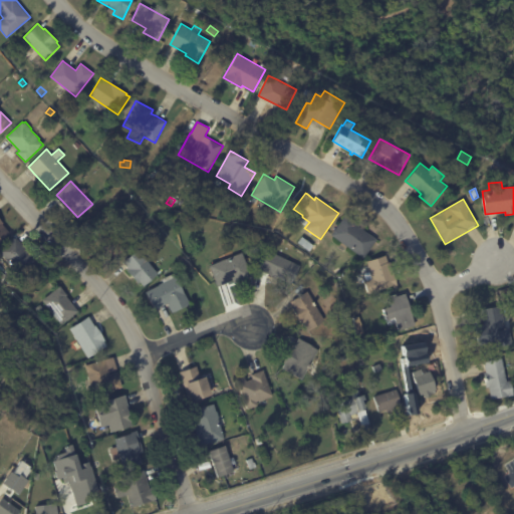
[(349,217),(357,223),(356,225),(377,240),(364,258),(331,234),(345,214),(349,217)]
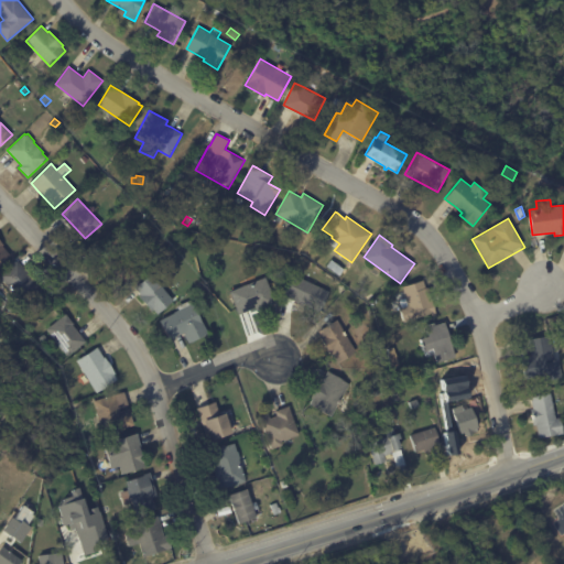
[(0,240),(3,245),(2,246),(11,256),(0,264),(0,240)]
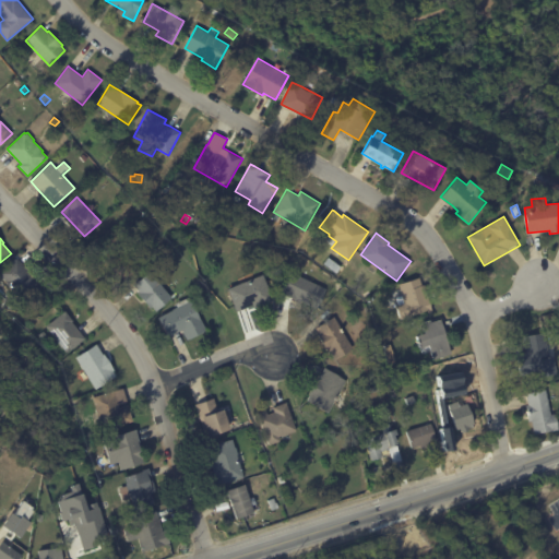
[(308,246),(314,251),(311,257),(304,251),(308,246)]
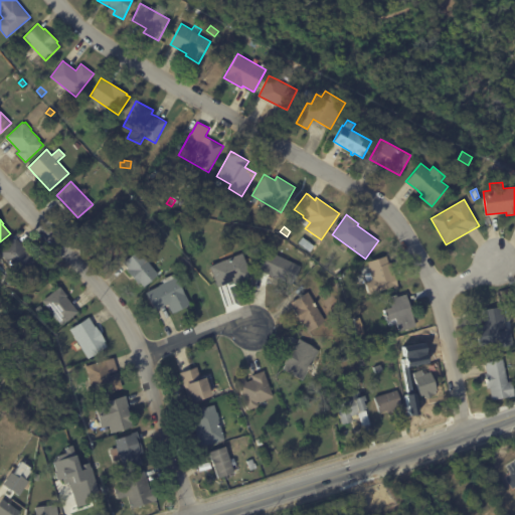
[(16,238),(38,262),(22,277),(15,270),(11,274),(0,262),(5,256),(0,251),(0,250),(15,236),(16,238)]
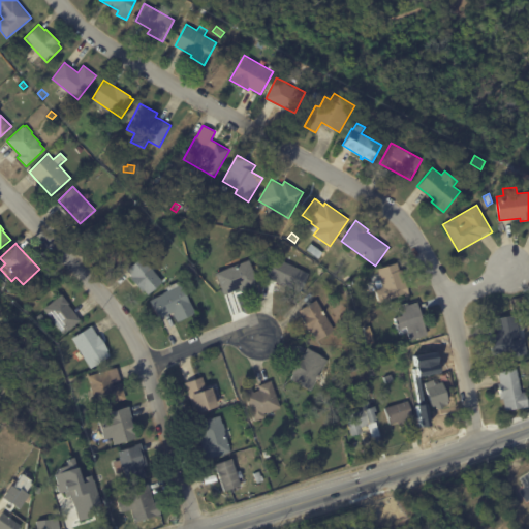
[(311,243),(323,252),(318,258),(307,249),(311,243)]
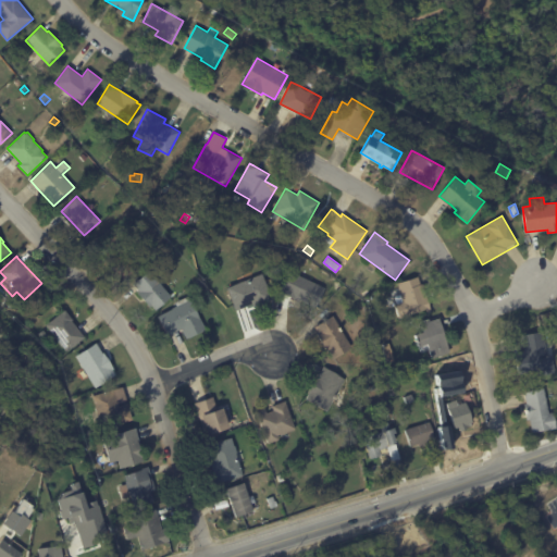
[(159,280),(160,281),(159,282),(162,285),(161,285),(172,296),(156,310),(151,306),(150,307),(137,293),(139,291),(133,284),(149,270),(159,280)]
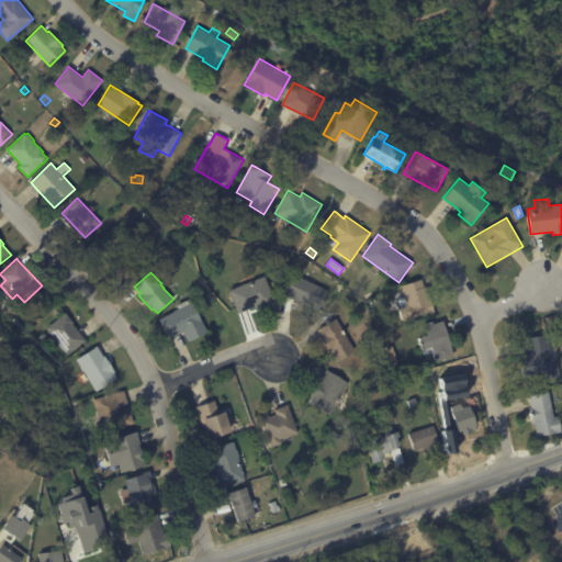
[(306,280),(329,290),(319,311),(298,300),(298,302),(282,295),(292,273),(306,280)]
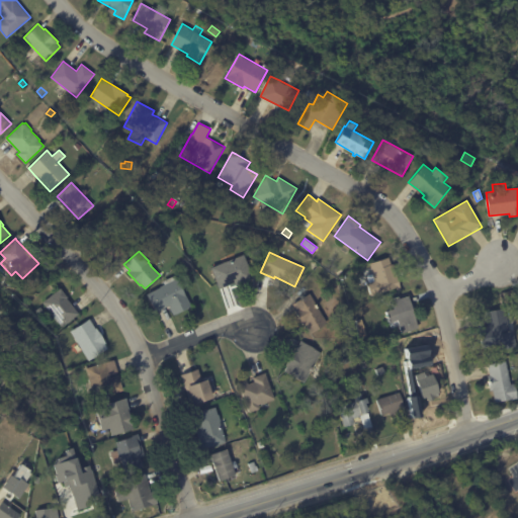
[(240,284),(236,285),(235,282),(220,288),(210,268),(245,254),(254,278),(240,284)]
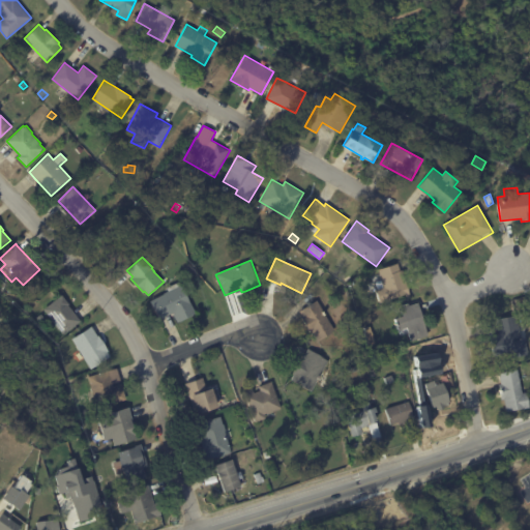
[(399,264),(401,270),(404,269),(411,297),(407,298),(407,295),(380,303),(376,290),(379,289),(377,282),(381,280),(379,269),(399,263),(399,264)]
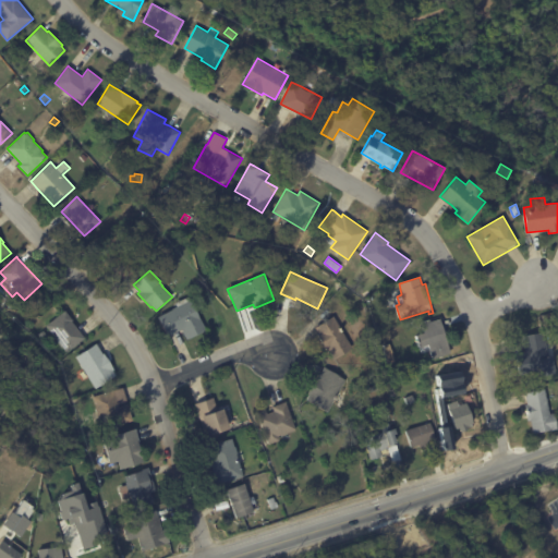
[(182,329),(168,337),(158,317),(178,307),(176,303),(190,296),(206,330),(186,340),(182,329)]
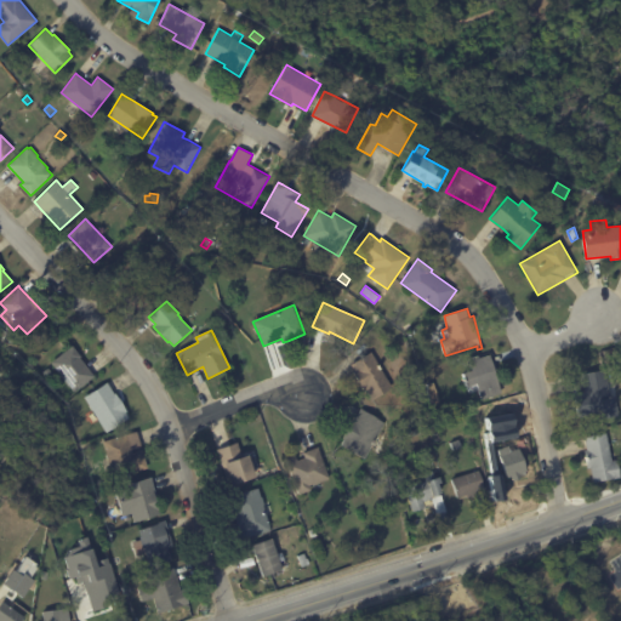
[(85,364),(95,376),(74,392),(51,363),(73,346),(81,357),(80,358),(85,364)]
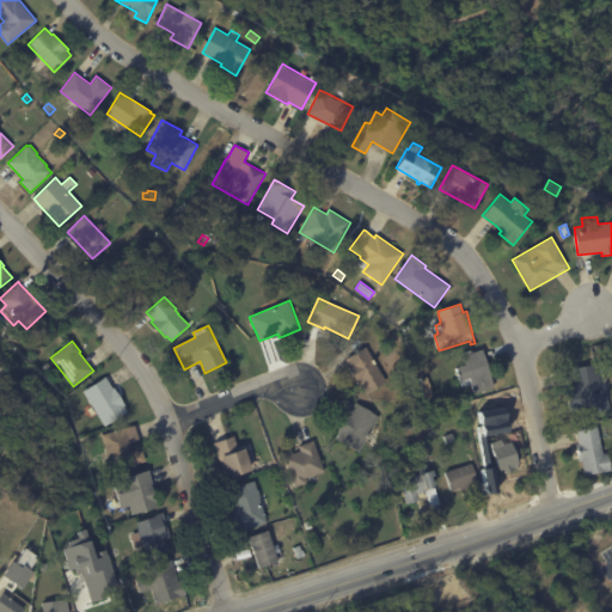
[(371,354),(387,383),(367,395),(361,384),(360,385),(348,366),(350,365),(347,359),(367,347),(371,354)]
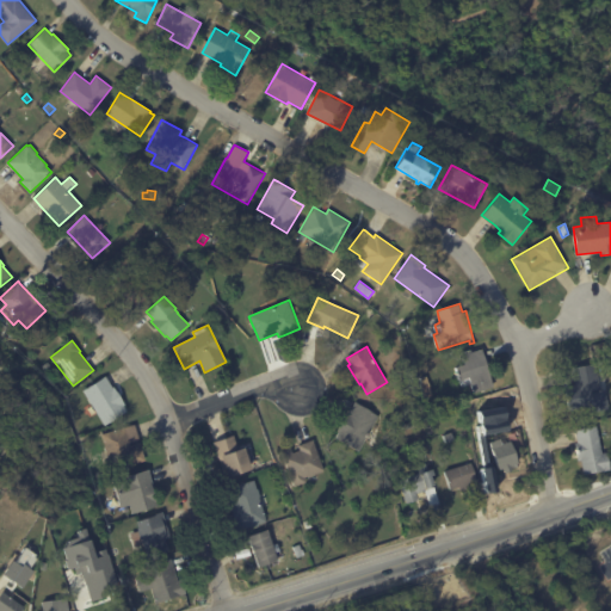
[(483,351),(494,387),(474,394),(469,377),(460,381),(456,368),(464,364),(462,356),(463,355),(462,352),(470,350),(471,352),(482,349),(483,351)]
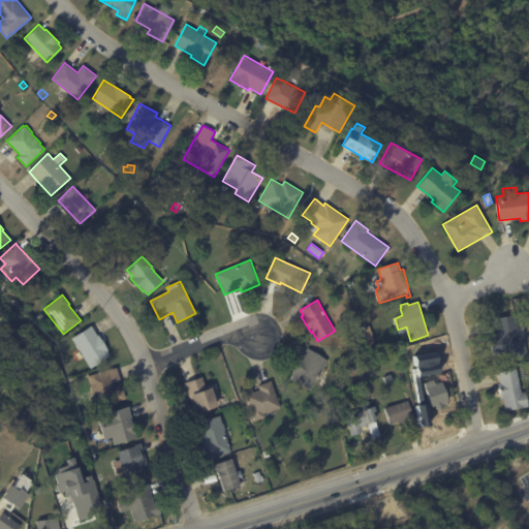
[(36,316),(41,313),(45,320),(41,323),(36,316)]
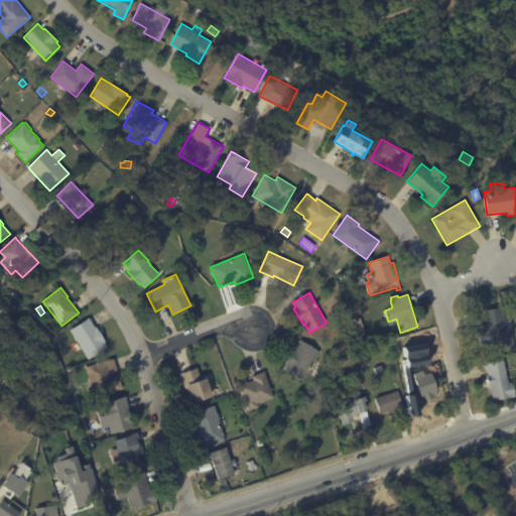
[(486,323),(483,310),(503,306),(506,321),(512,320),(515,334),(513,334),(515,345),(497,348),(496,340),(481,343),(478,327),(486,326),(486,323)]
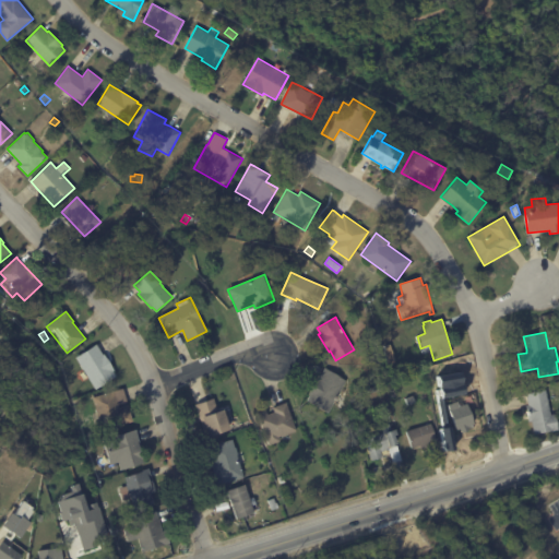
[(97,345),(103,355),(104,354),(115,370),(114,371),(117,376),(96,390),(75,357),(96,344),(97,345)]
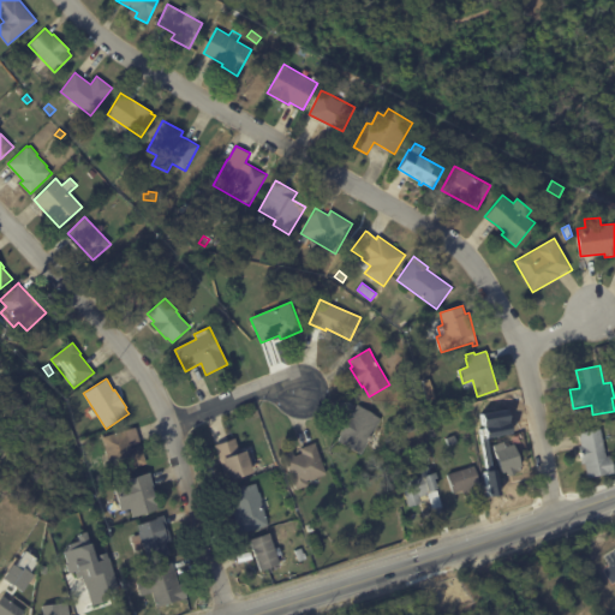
[(430,378),(436,398),(429,400),(423,381),(430,378)]
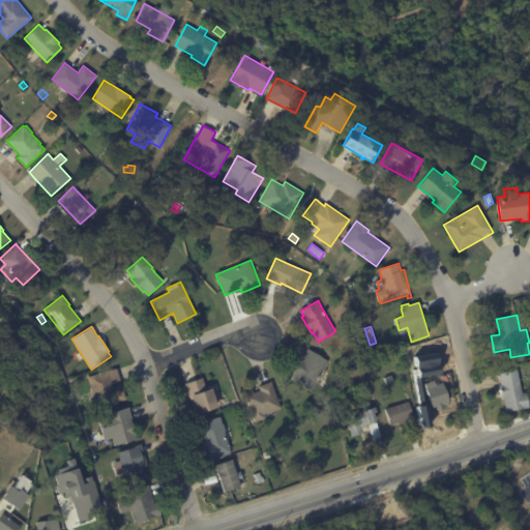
[(325,367),(312,391),(290,379),(302,359),(303,359),(310,349),(329,361),(325,367)]
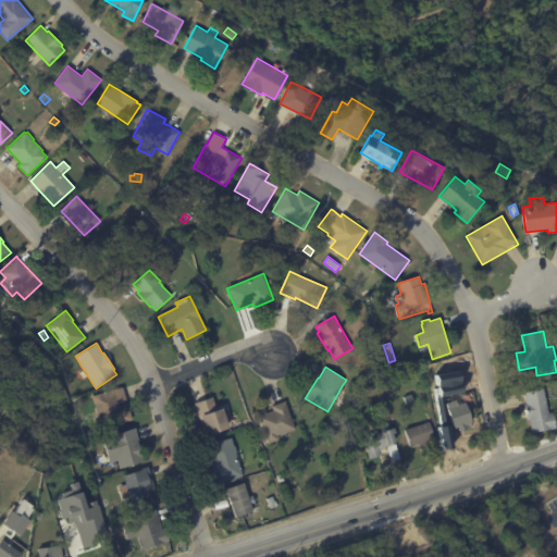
[(123,388),(127,400),(119,404),(119,406),(128,403),(133,420),(102,430),(93,397),(123,387),(123,388)]
